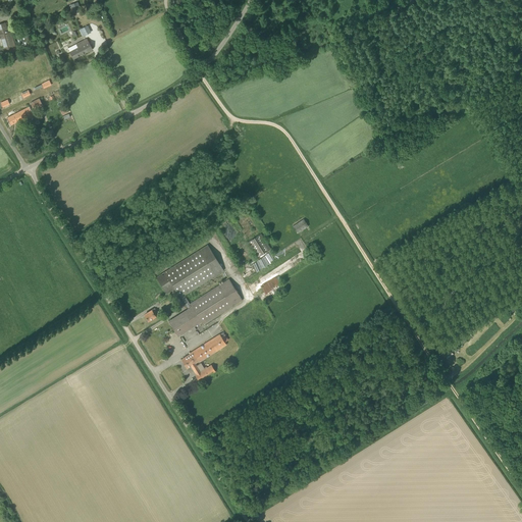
[(69,5),(73,15),(79,13),(74,3),(69,5)]
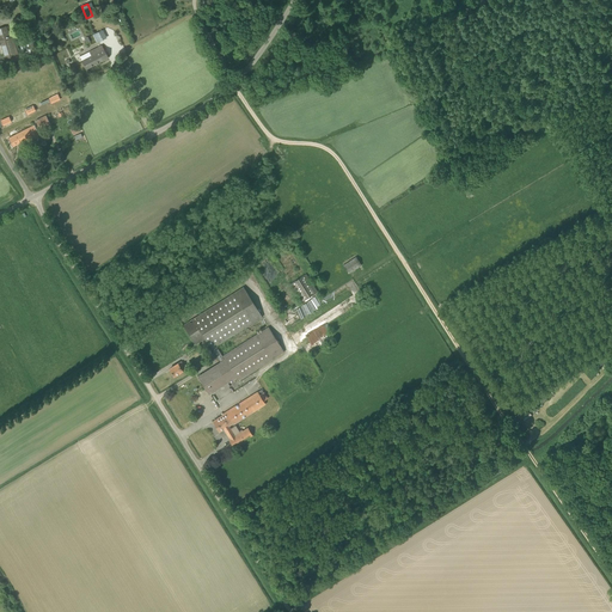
[(0,44),(1,44),(7,63),(17,61),(10,38),(6,26),(0,28),(0,44)]
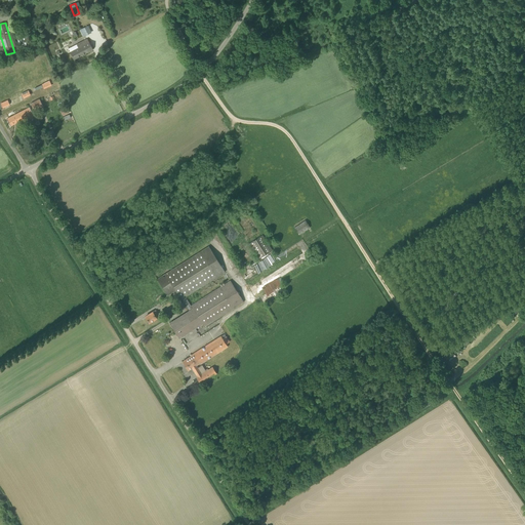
[(29,40),(26,32),(18,35),(21,39),(23,43),(29,40)]
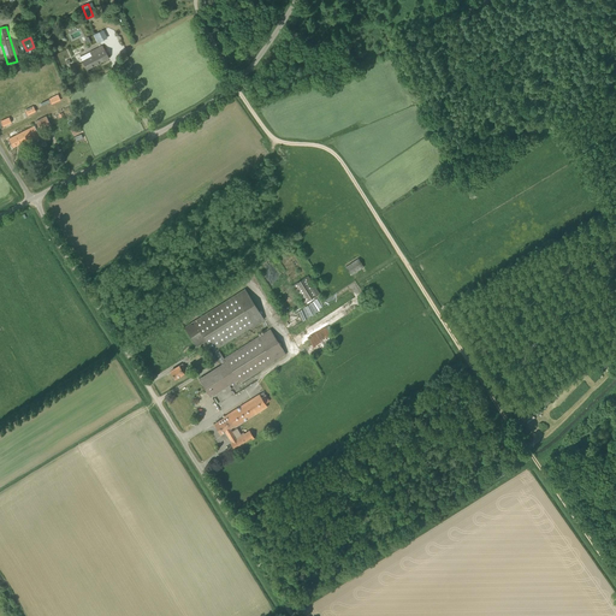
[(87,69),(108,58),(102,47),(92,53),(93,57),(83,61),(87,69)]
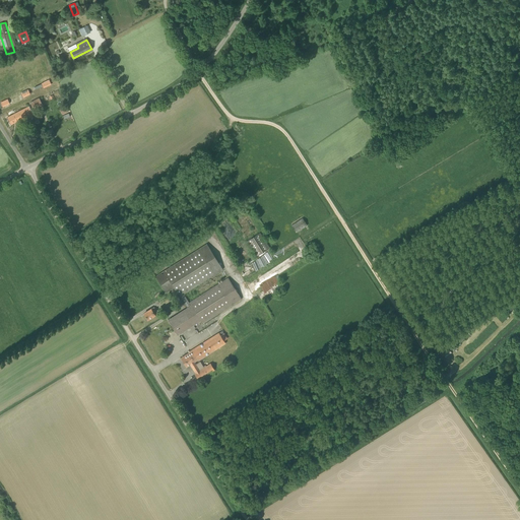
[(43,105),(39,99),(30,103),(34,109),(43,105)]
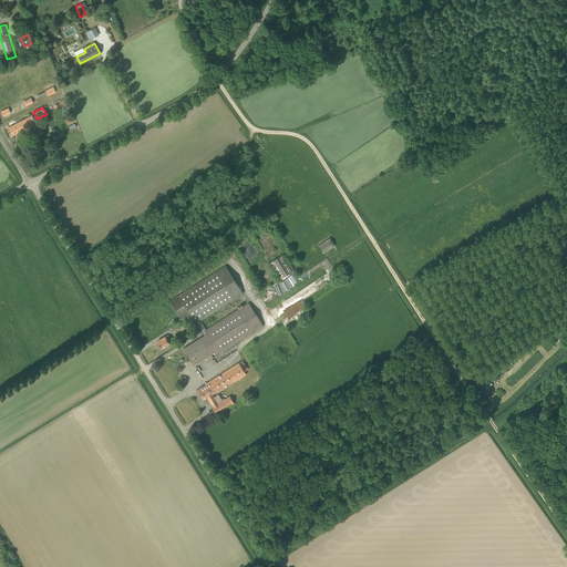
[(27,132),(37,126),(35,123),(31,116),(8,129),(11,136),(26,129),(27,132)]
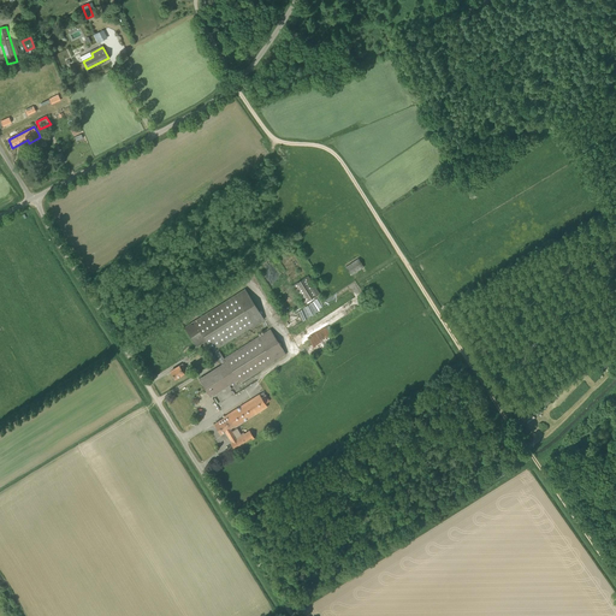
[(351,276),(359,271),(363,267),(359,259),(347,267),(351,276)]
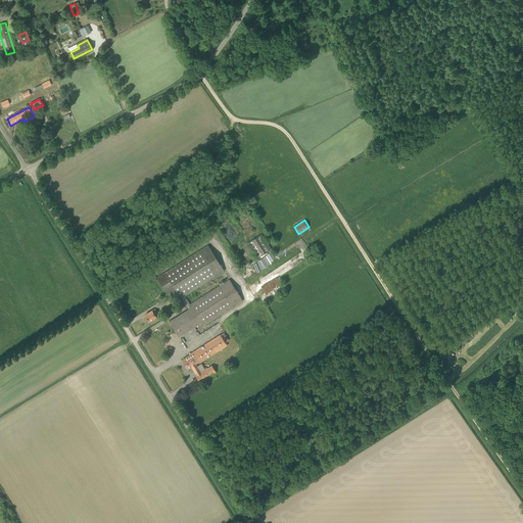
[(271,249),(262,235),(248,243),(257,258),(271,249)]
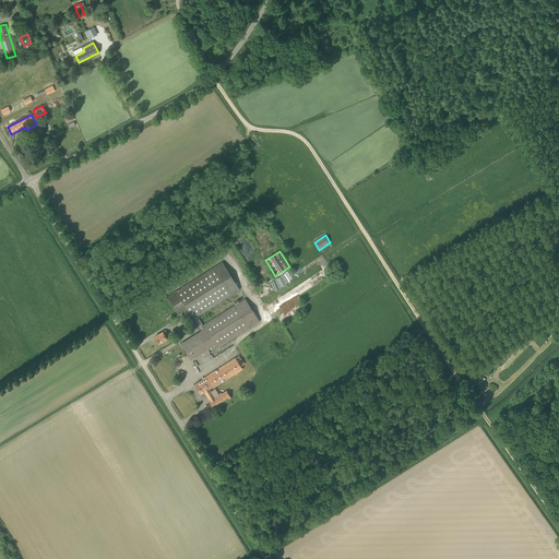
[(198,316),(239,289),(223,263),(168,297),(179,314),(187,309),(193,319),(193,318),(202,331),(180,344),(191,360),(216,344),(218,348),(260,322),(246,299),(203,325),(198,316)]
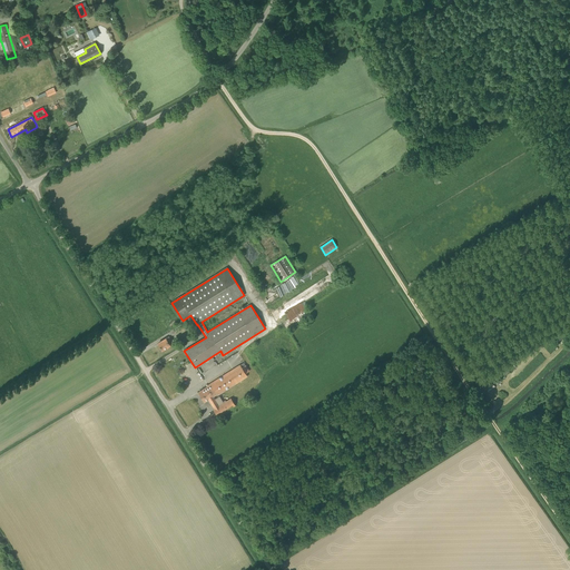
[(161,351),(173,344),(168,337),(158,344),(161,351)]
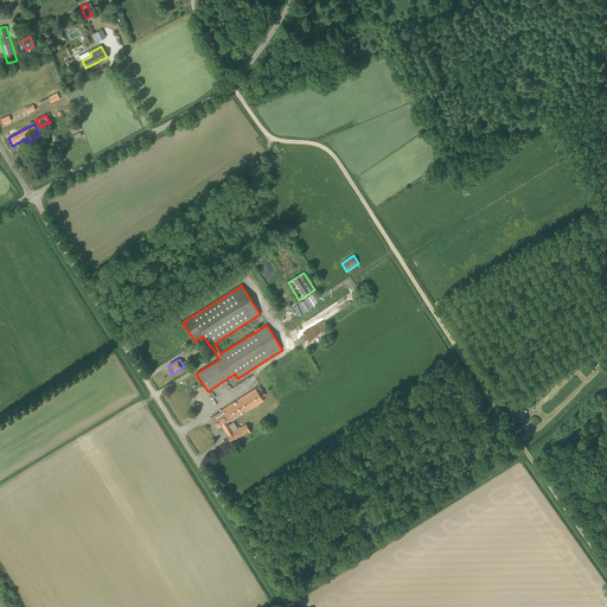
[(260,387),(255,389),(248,394),(247,393),(244,395),(244,396),(221,410),(222,411),(211,417),(218,428),(223,425),(229,435),(228,436),(232,443),(250,432),(246,425),(237,429),(234,422),(229,425),(228,422),(230,421),(232,420),(262,402),(261,398),(266,396),(260,387)]
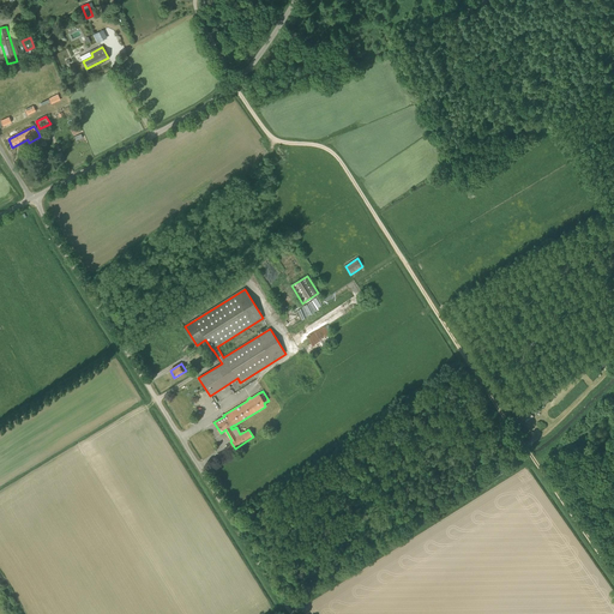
[(531,414),(528,407),(523,410),(518,414),(522,420),(527,416),(531,414)]
